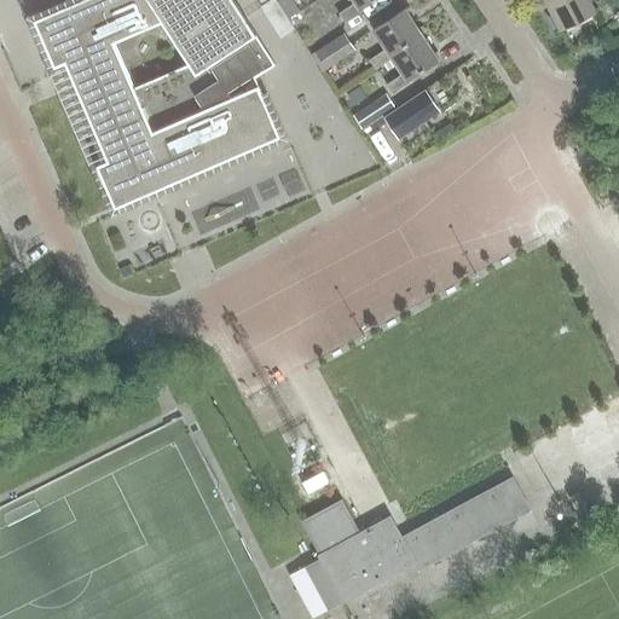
[(96,165),(114,207),(279,136),(254,77),(273,64),(232,0),(76,0),(33,19),(53,67),(64,62),(106,160),(96,165)]
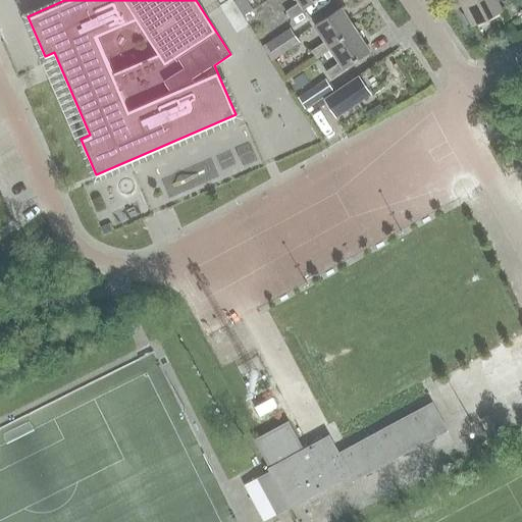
[(303,7),(313,0),(297,0),(299,2),(284,11),(290,19),(305,9),(303,7)]
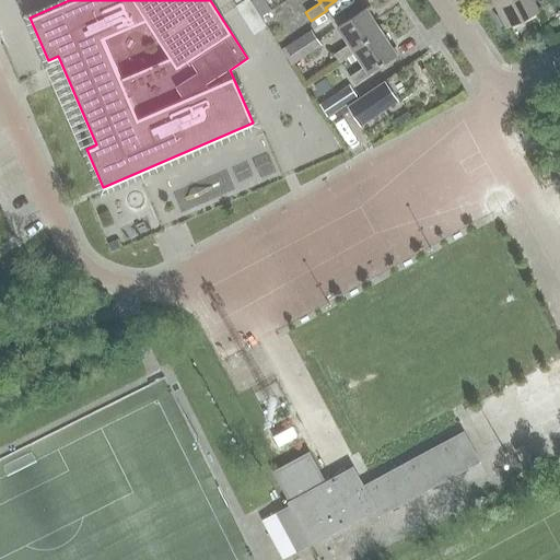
[(491,0),(506,27),(537,11),(531,0),(491,0)]
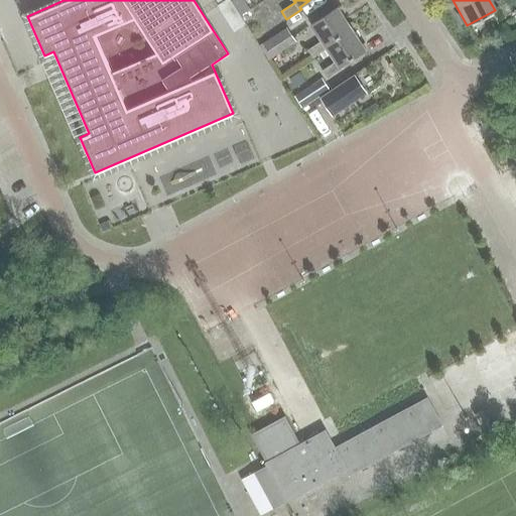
[(323,45),(350,27),(337,7),(309,23),(319,40),(305,48),(310,56),(325,48),(323,45)]
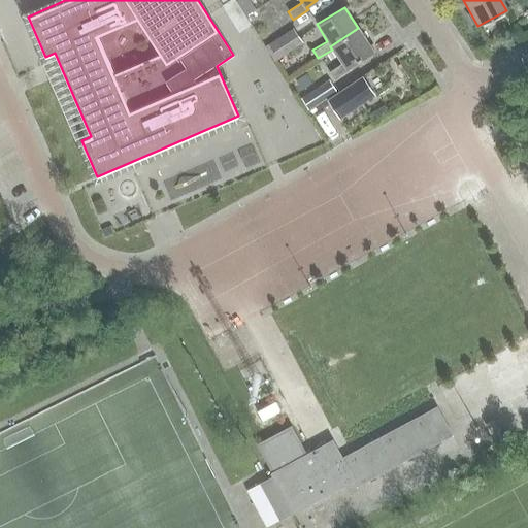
[(347,67),(373,51),(358,28),(330,46),(332,50),(340,63),(326,71),(331,79),(349,69),(347,67)]
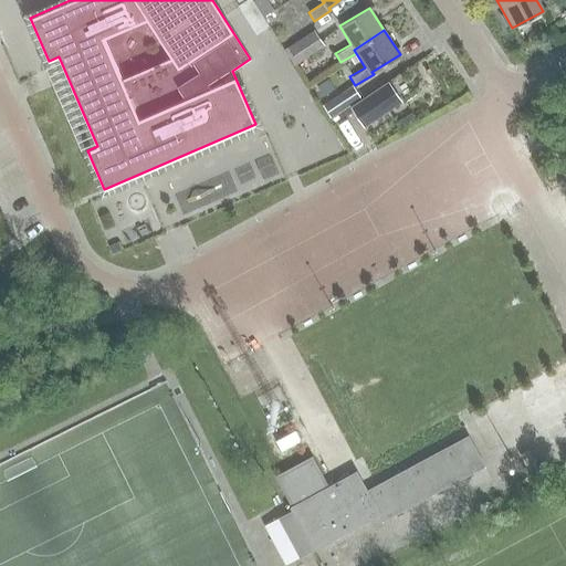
[(315,31),(289,49),(297,63),(324,45),(315,31)]
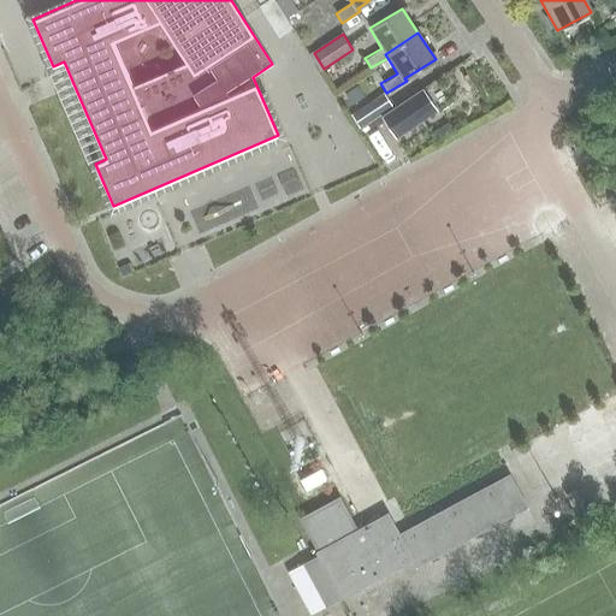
[(396,138),(437,112),(421,89),(381,116),(396,138)]
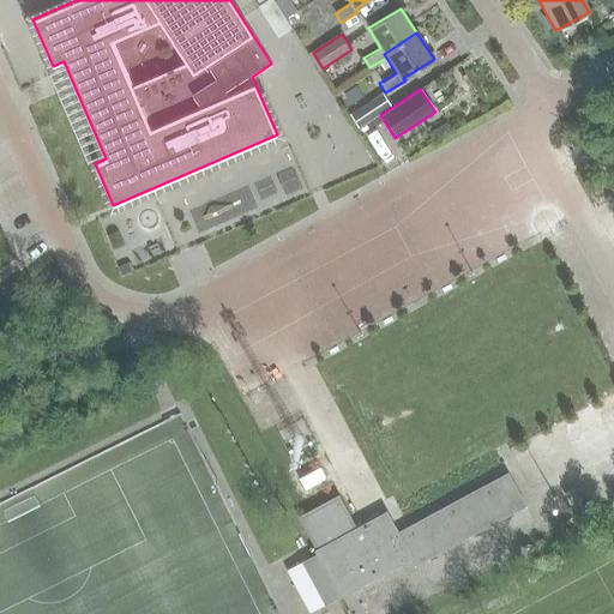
[(359,128),(391,106),(381,92),(349,114),(359,128)]
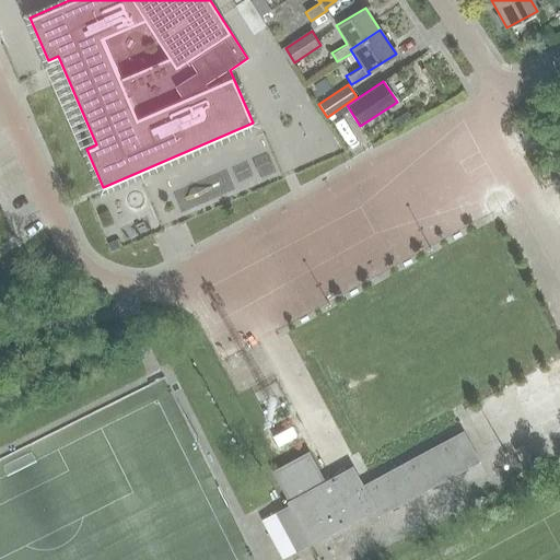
[(296,436),(291,427),(272,436),(278,446),(296,436)]
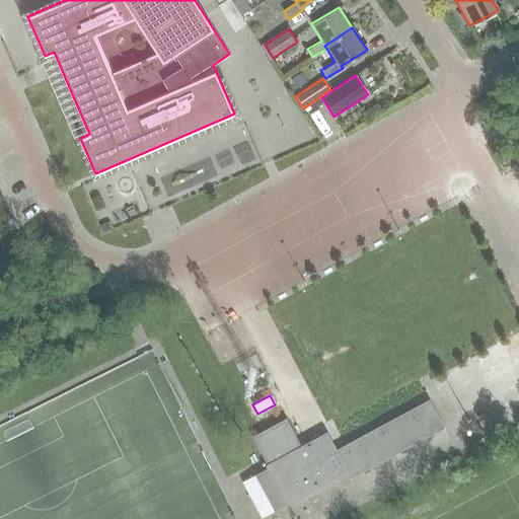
[(290,443),(295,441),(285,422),(255,438),(269,463),(266,465),(269,470),(257,476),(275,508),(286,502),(287,505),(305,495),(308,501),(317,496),(314,490),(347,472),(350,478),(444,428),(429,400),(336,450),(326,433),(294,450),(290,443)]
